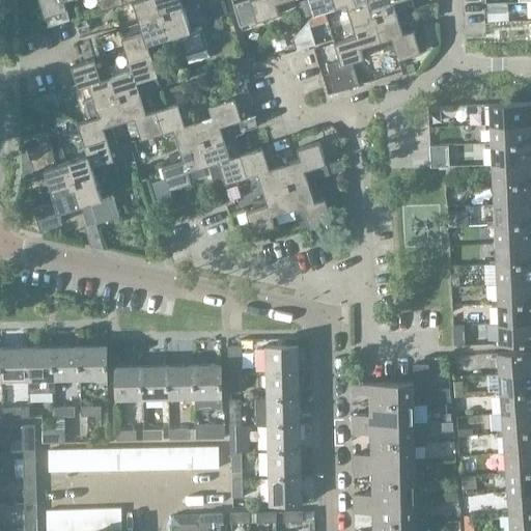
[(37,0),(47,28),(71,21),(63,0),(37,0)]
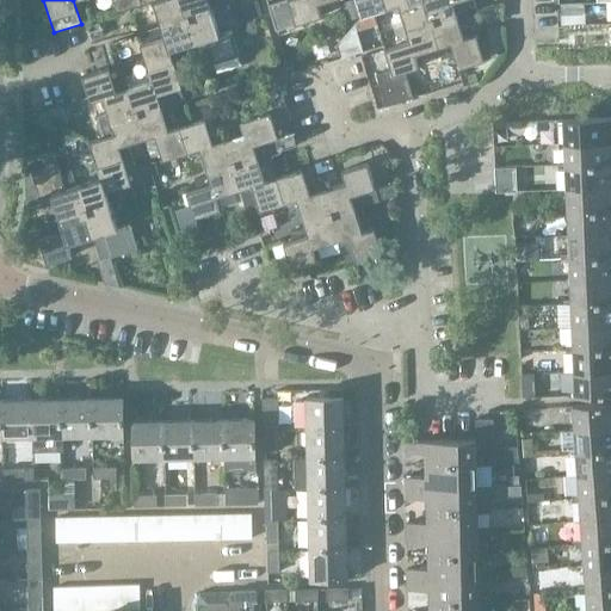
[(111,0),(115,12),(140,5),(139,0),(111,0)]
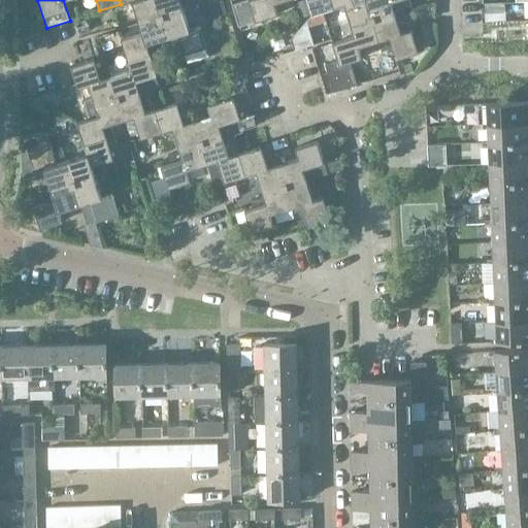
[(138,22),(160,15),(155,0),(120,0),(121,4),(131,1),(138,22)]
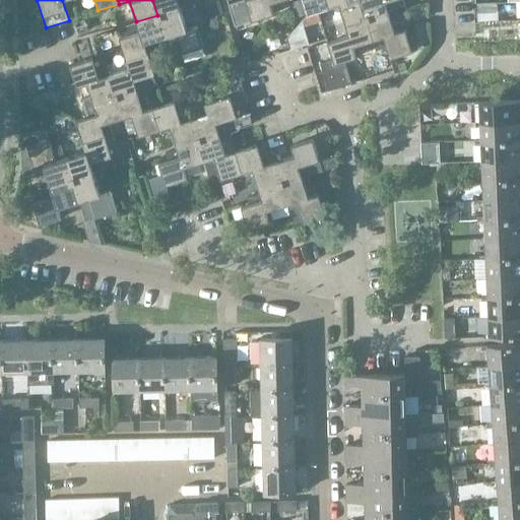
[(152,0),(157,15),(179,8),(197,3),(196,0),(152,0)]
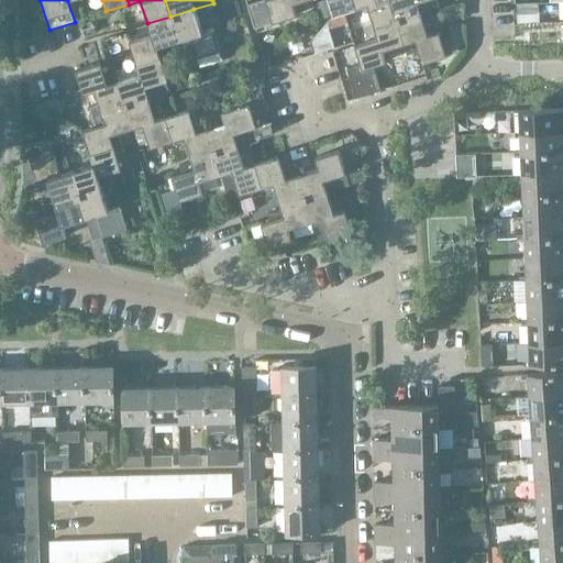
[(291,4),(306,0),(264,0),(272,23),(295,15),(291,4)]
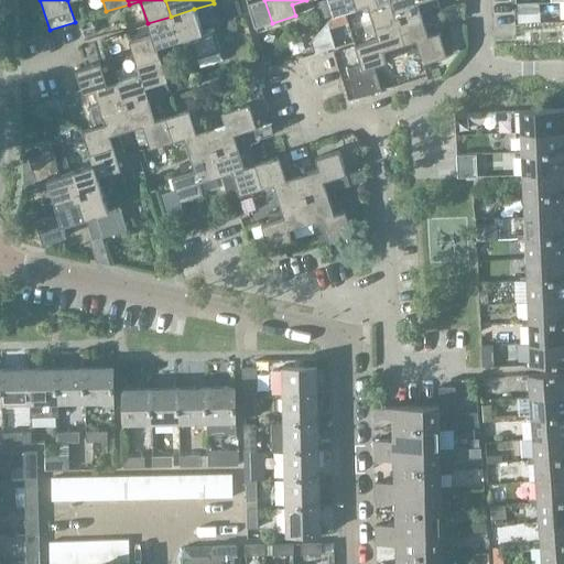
[(327,0),(333,17),(355,11),(351,0),(327,0)]
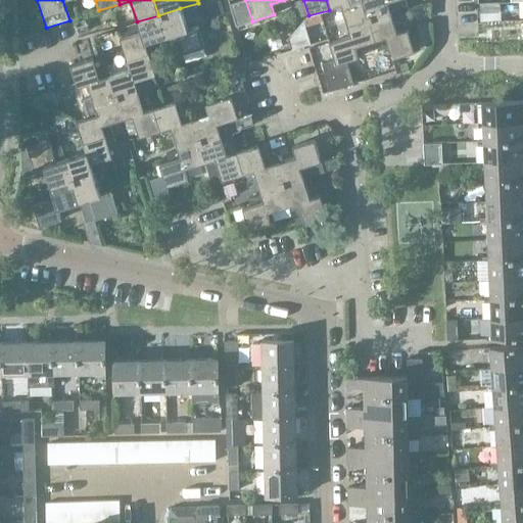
[(339,6),(345,27),(368,19),(369,19),(363,0),(326,0),(329,10),(339,6)]
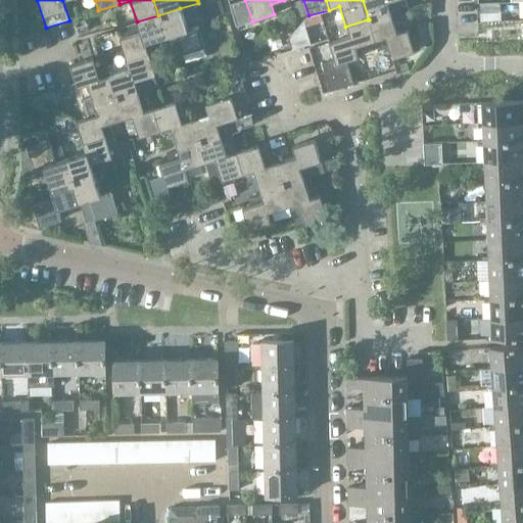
[(363,0),(369,19),(390,13),(389,12),(407,7),(405,0),(363,0)]
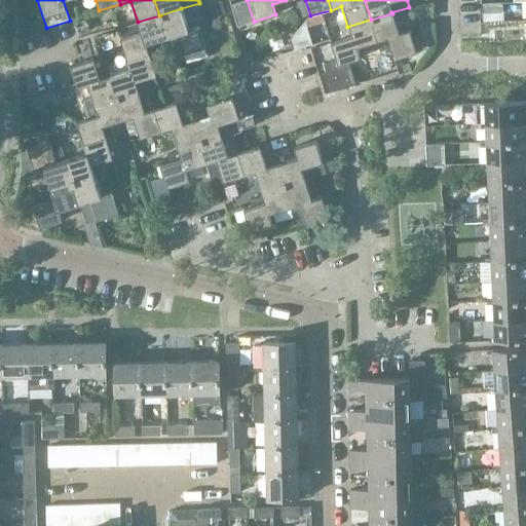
[(183,55),(204,48),(197,27),(188,30),(181,8),(159,15),(165,37),(176,34),(183,55)]
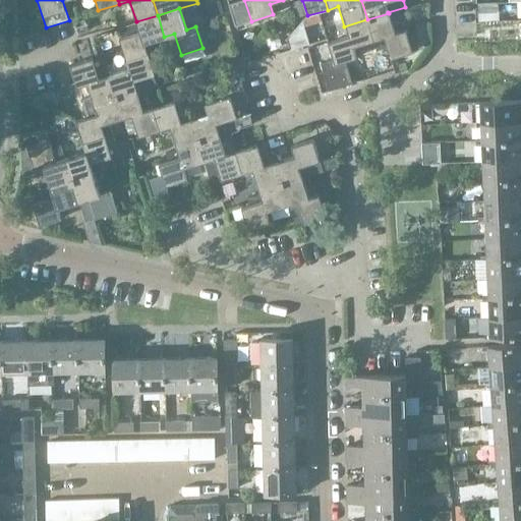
[(367,19),(366,19),(372,41),(383,38),(390,59),(411,52),(404,31),(395,34),(389,13),(367,19)]
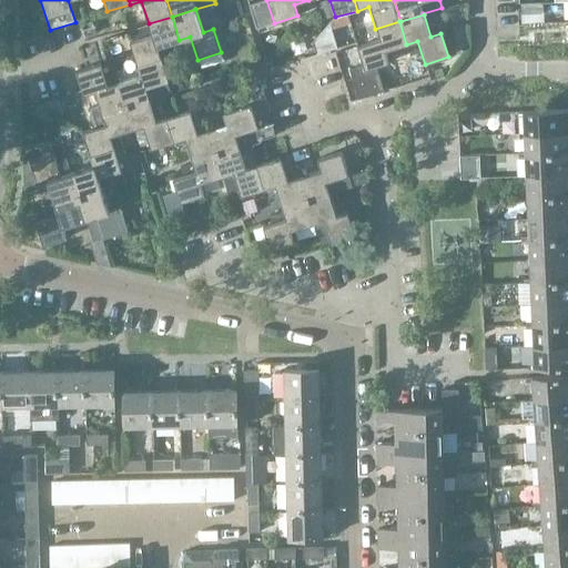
[(129,41),(137,64),(160,57),(156,47),(179,40),(172,17),(149,23),(150,27),(138,31),(140,38),(129,41)]
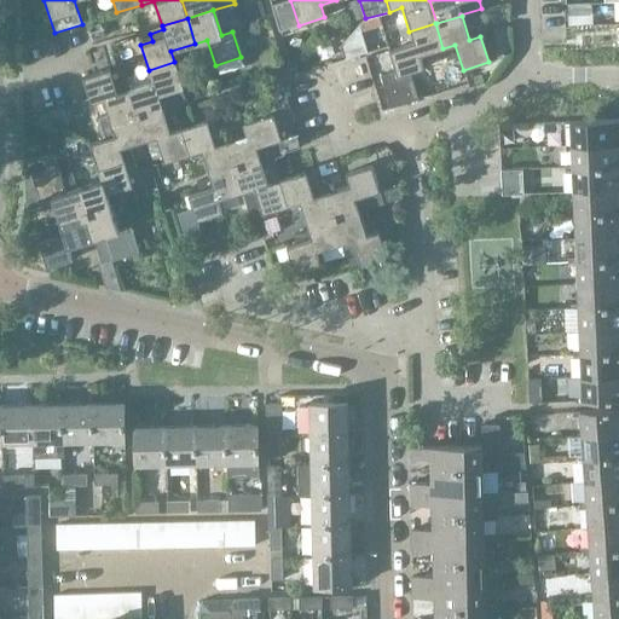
[(380,76),(391,109),(418,99),(410,73),(423,69),(418,56),(443,48),(435,23),(409,32),(412,44),(388,51),(394,71),(380,76)]
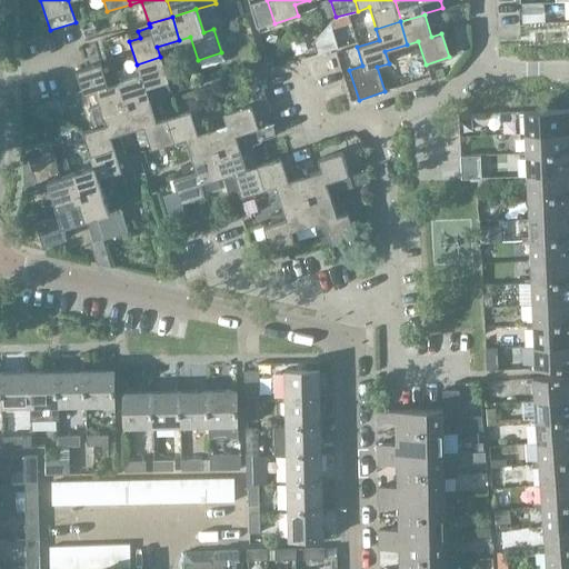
[(313,41),(317,55),(336,49),(328,22),(313,41)]
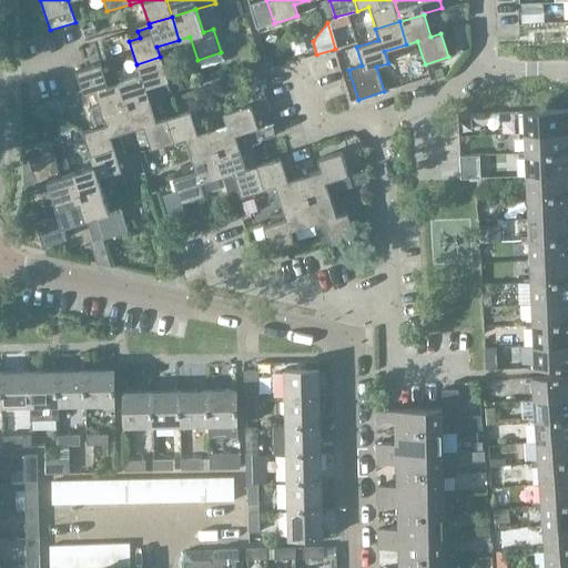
[(168,81),(160,57),(137,64),(140,75),(118,83),(124,107),(148,99),(144,88),(168,81)]
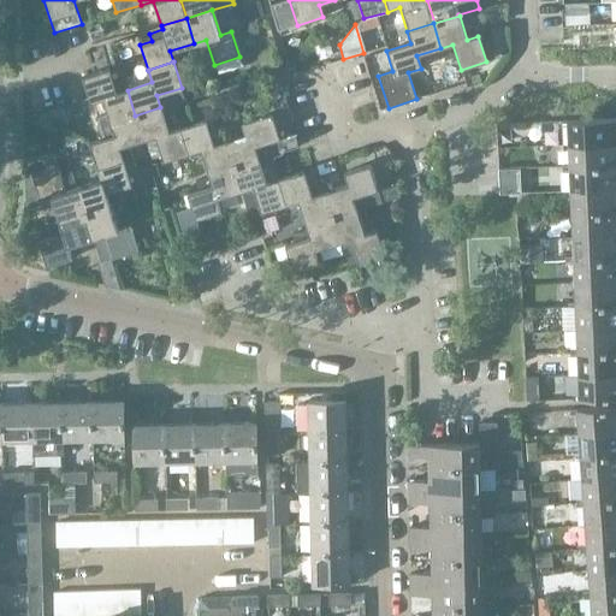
[(110,123),(135,116),(128,90),(116,94),(107,69),(81,77),(89,102),(102,99),(107,114),(110,123)]
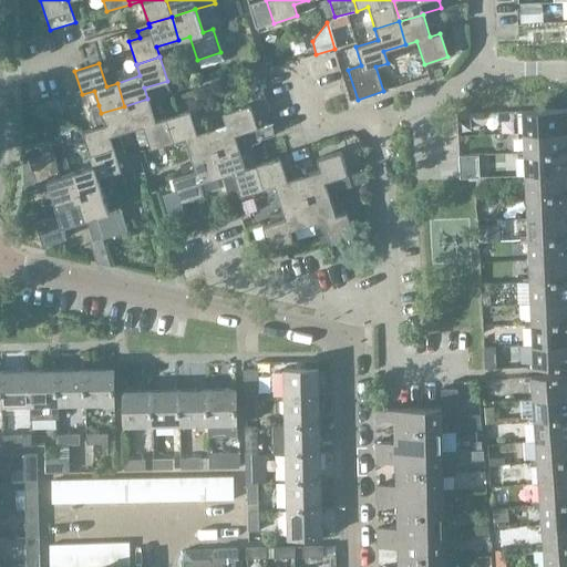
[(147,99),(124,106),(131,130),(135,129),(141,147),(148,144),(150,148),(173,141),(166,117),(155,121),(147,99)]
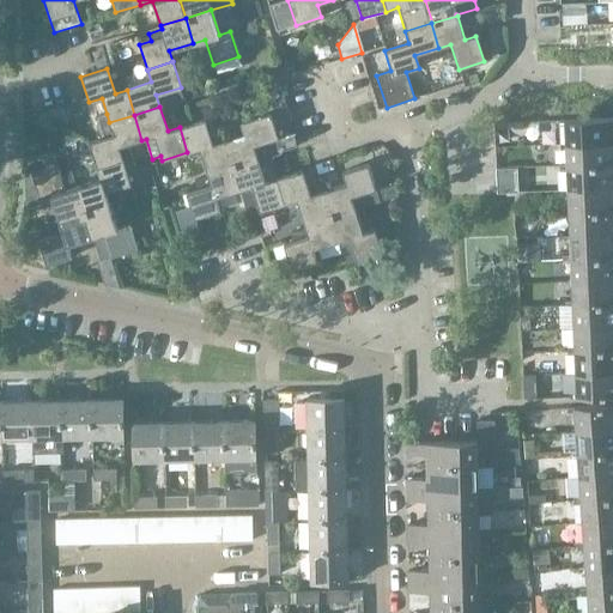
[(253,147),(278,140),(293,134),(292,133),(280,137),(277,126),(281,125),(278,110),(243,121),(248,134),(224,141),(231,165),(256,158),(253,147)]
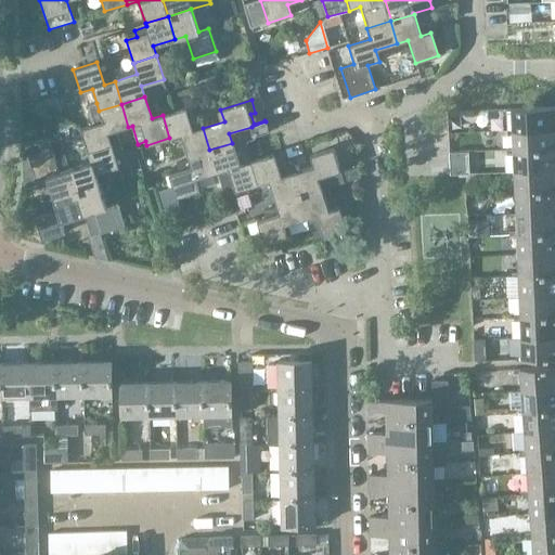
[(80,128),(87,151),(111,143),(107,133),(128,127),(121,104),(99,111),(97,103),(87,106),(89,113),(77,117),(81,128),(80,128)]
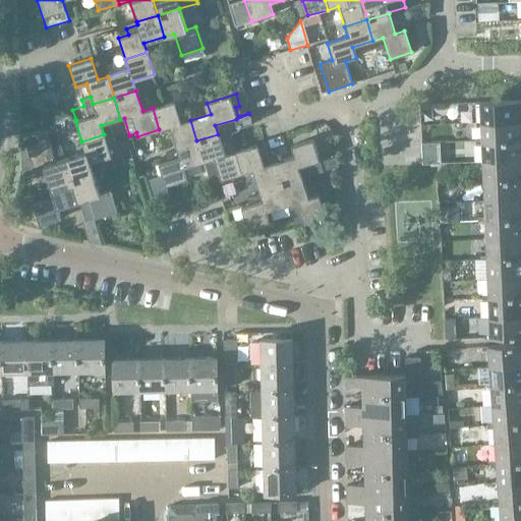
[(153,108),(159,129),(169,126),(175,148),(196,140),(190,120),(183,100),(174,103),(174,102),(153,108)]
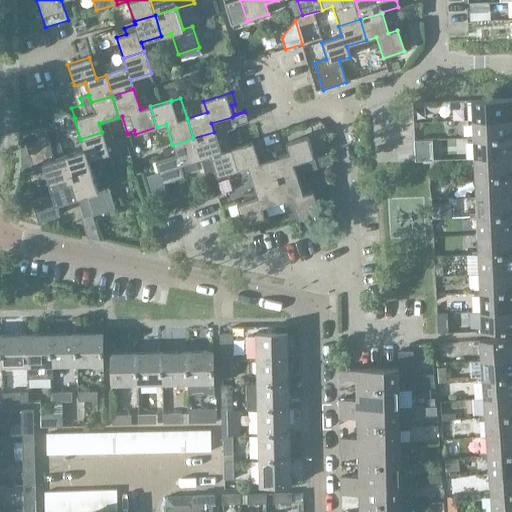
[(466,104),(472,103),(473,122),(511,120),(511,100),(472,102),(472,100),(465,100),(466,104)]
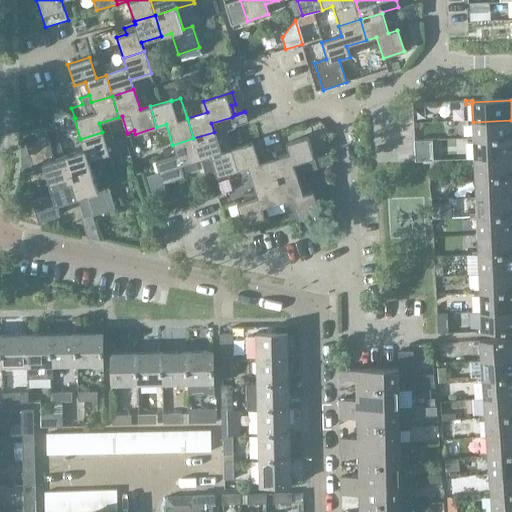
[(214,132),(193,138),(199,160),(210,157),(216,178),(237,171),(230,150),(221,153),(220,151),(231,148),(225,130),(231,128),(232,129),(234,129),(233,128),(236,127),(236,125),(247,121),(245,112),(232,117),(211,123),(214,132)]
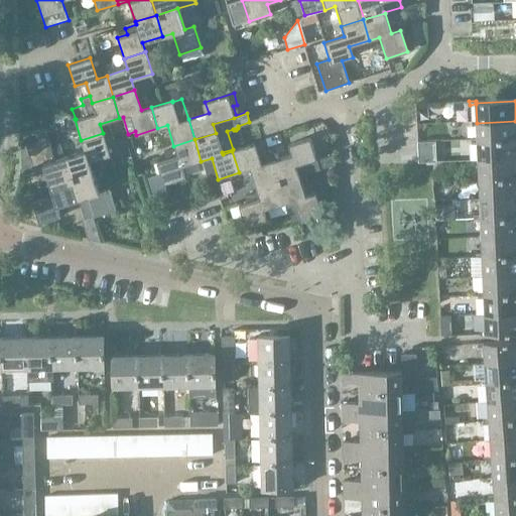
[(515,121),(477,123),(478,137),(471,137),(471,140),(515,138),(515,121)]
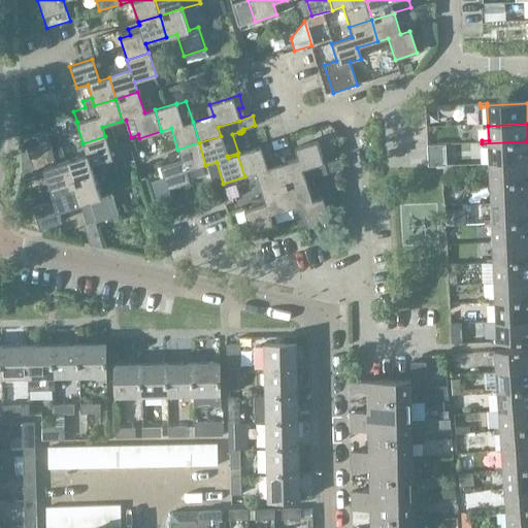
[(83,143),(86,153),(65,160),(72,182),(94,175),(94,174),(110,169),(107,161),(112,159),(105,136),(83,143)]
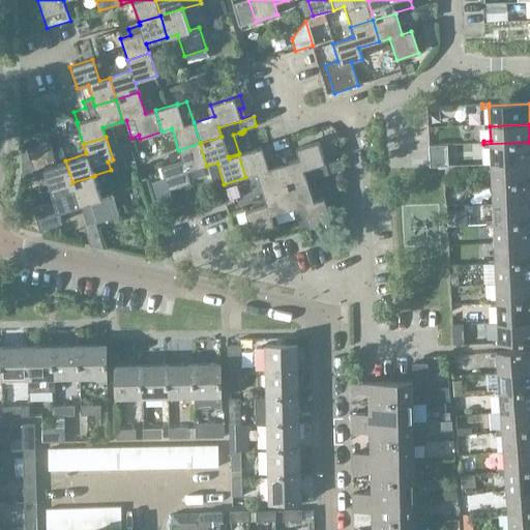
[(277,166),(285,188),(306,181),(306,180),(327,174),(317,141),(294,148),(298,159),(286,163),(285,160),(276,155),(263,159),(266,169),(277,166)]
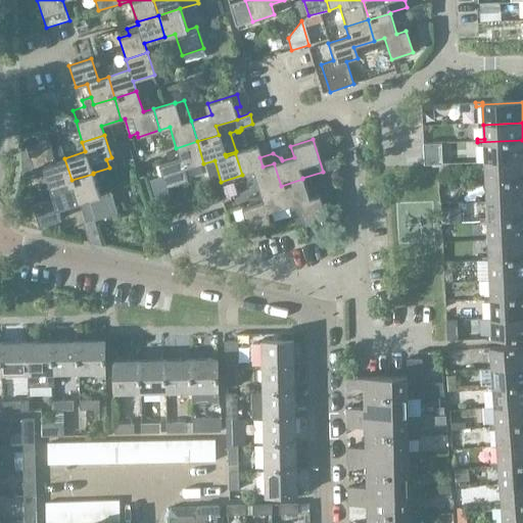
[(484,145),(484,161),(522,159),(522,140),(477,142),(477,146),(484,145)]
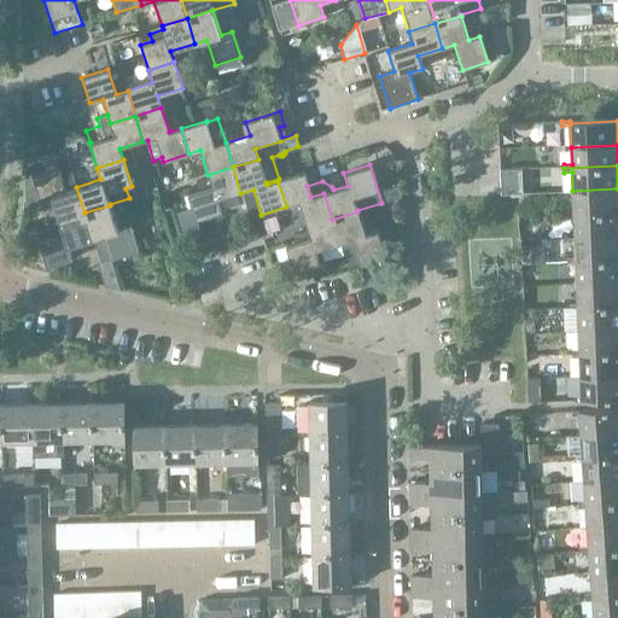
[(85,213),(76,187),(71,170),(59,174),(57,167),(30,175),(39,202),(53,197),(60,220),(85,213)]
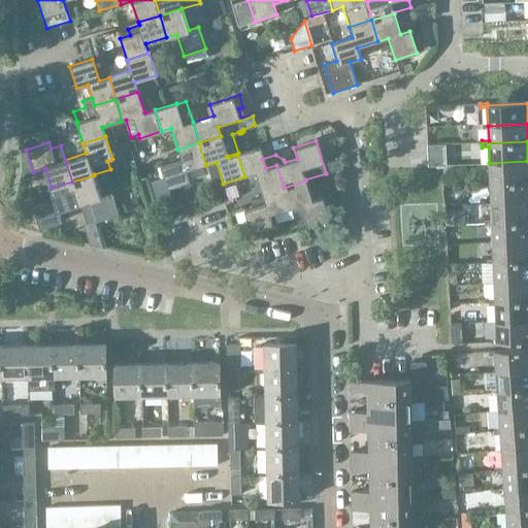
[(186,171),(205,165),(199,142),(177,150),(182,160),(160,166),(167,189),(189,182),(186,171)]
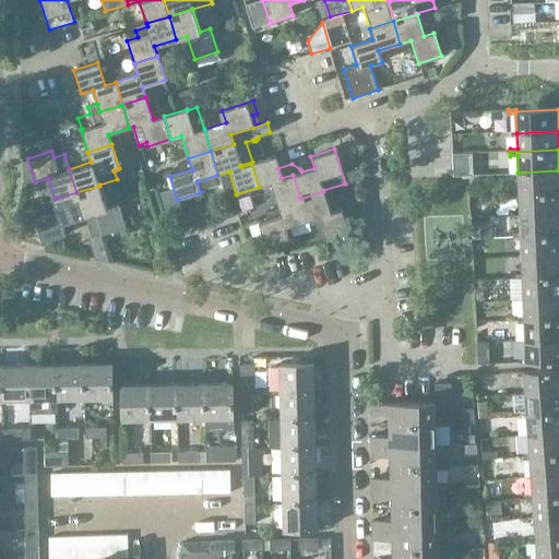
[(270,183),(276,205),(300,199),(293,175),(281,178),(277,168),(274,156),(251,164),(259,187),(270,183)]
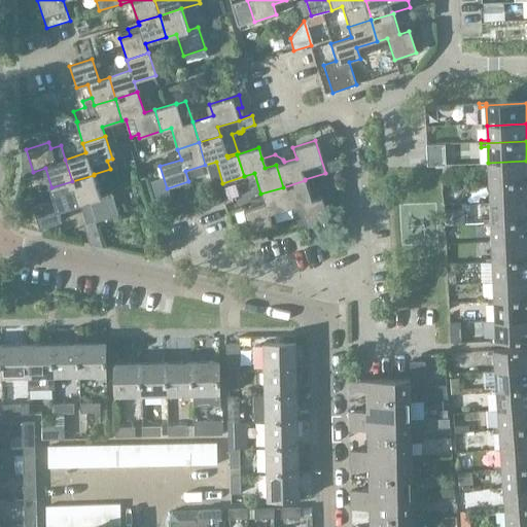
[(526,161),(488,163),(489,179),(483,179),(483,182),(526,180),(526,161)]
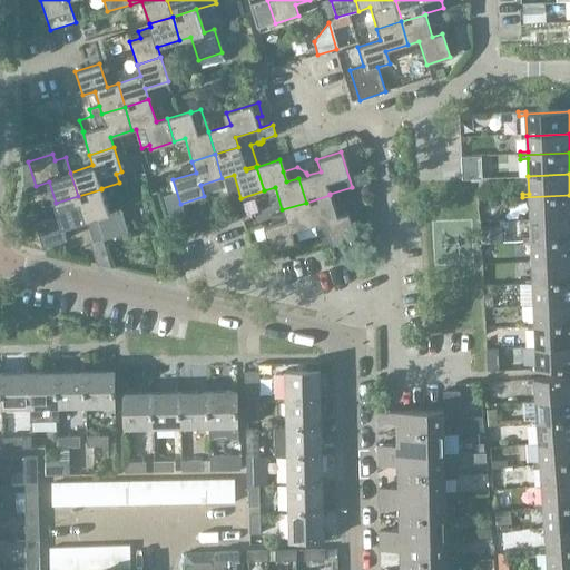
[(108,212),(101,189),(78,196),(85,220),(96,217),(97,220),(88,224),(92,241),(90,242),(97,263),(111,266),(102,241),(127,233),(119,208),(108,212)]
